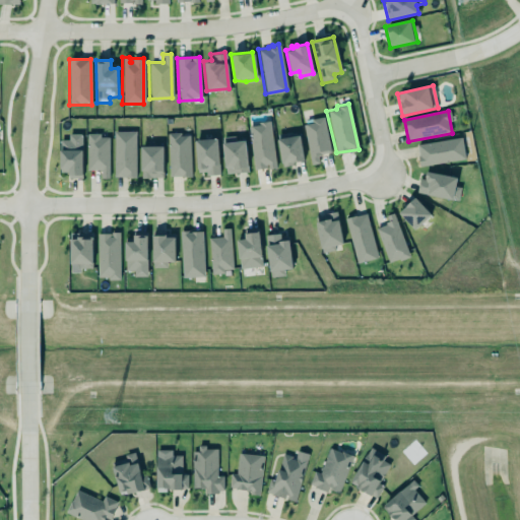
[(302,124),(310,165),(318,163),(317,154),(329,151),(322,116),(311,117),(311,122),(302,124)]
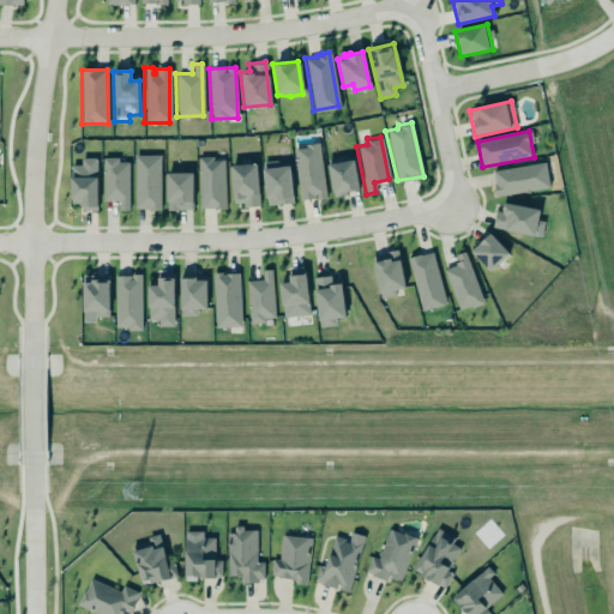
[(293,149),(299,199),(324,198),(317,142),(305,143),(305,146),(293,149)]
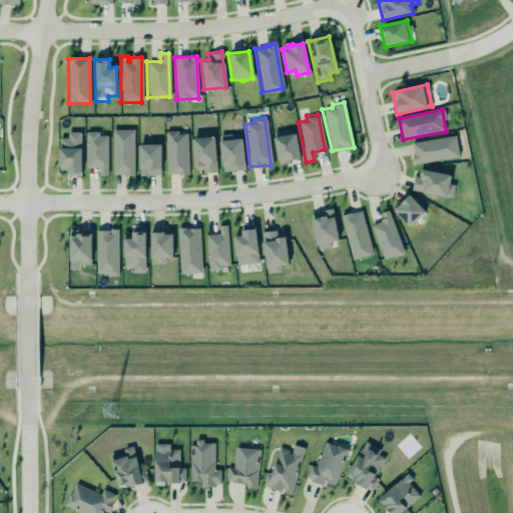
[(111,128),(132,128),(132,174),(122,175),(122,173),(111,173),(111,128)]
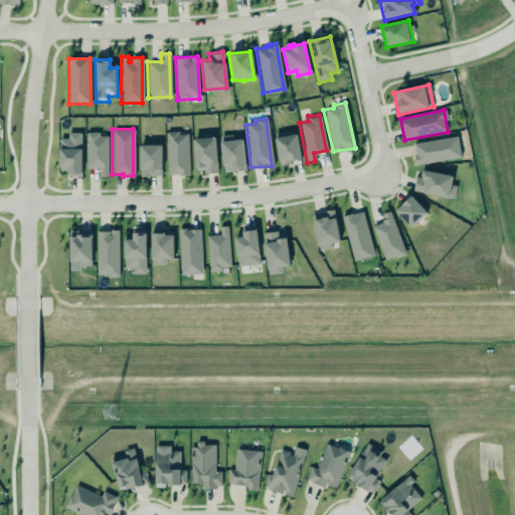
[(84,132),(97,132),(97,135),(107,135),(107,176),(99,176),(99,168),(84,168),(84,132)]
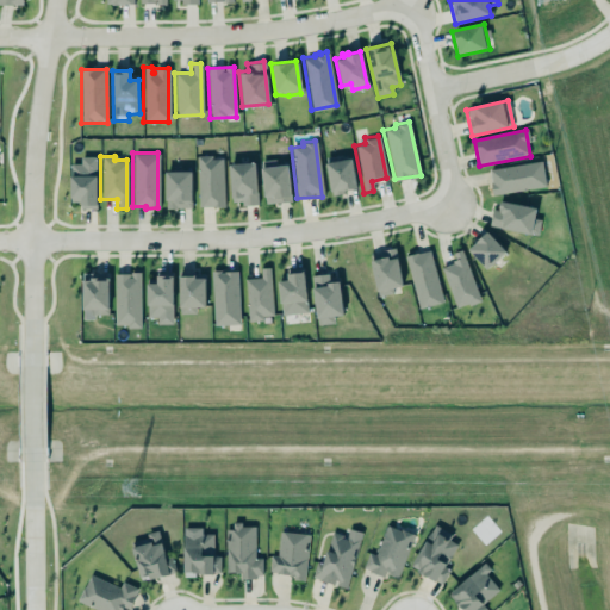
[(95,157),(81,159),(81,165),(70,165),(70,203),(80,203),(80,210),(97,210),(95,157)]
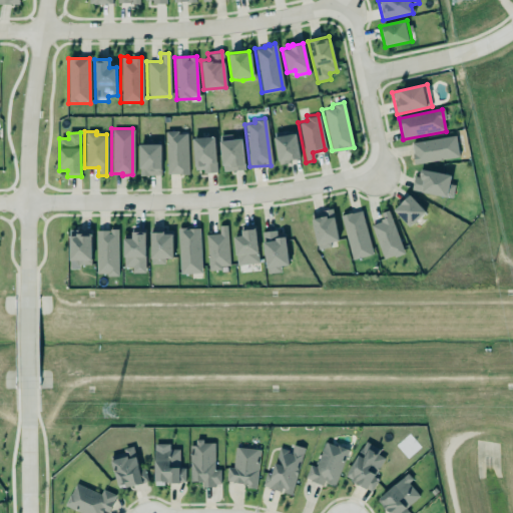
[(188,174),(187,132),(165,133),(166,175),(188,174)]
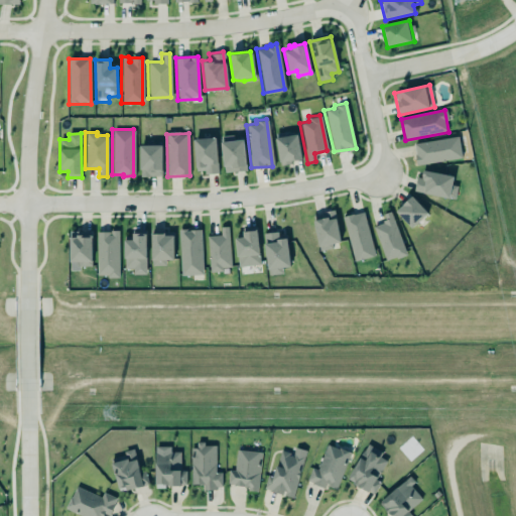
[(274,137),(279,164),(289,163),(289,159),(300,158),(295,133),(274,137)]
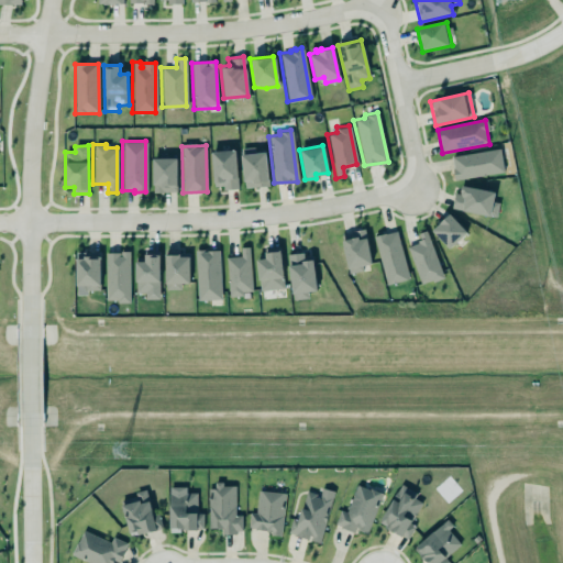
[(450,155),(498,147),(503,170),(453,179),(451,168),(452,167),(450,155)]
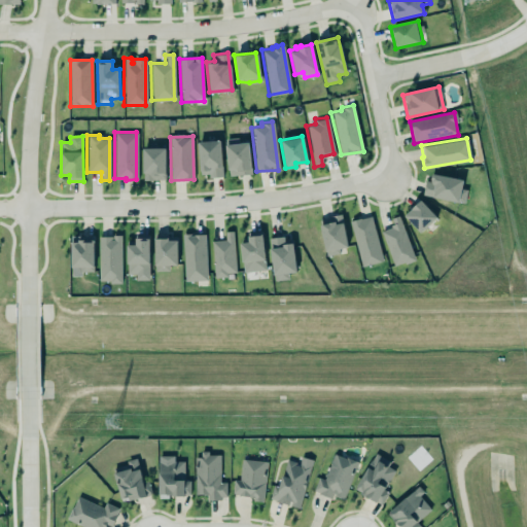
[(196,140),(218,139),(221,176),(207,177),(208,173),(199,172),(196,140)]
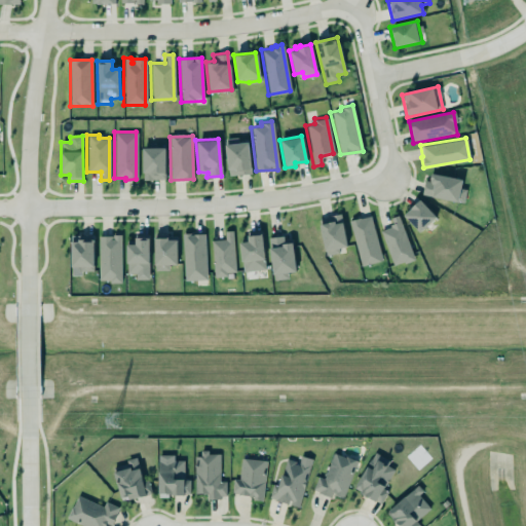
[(224,144),(228,175),(250,173),(247,141),(224,144)]
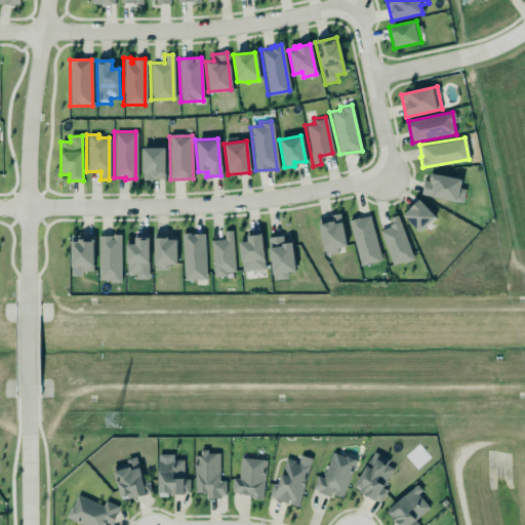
[(140,147),(163,147),(163,173),(162,174),(162,178),(140,178),(140,147)]
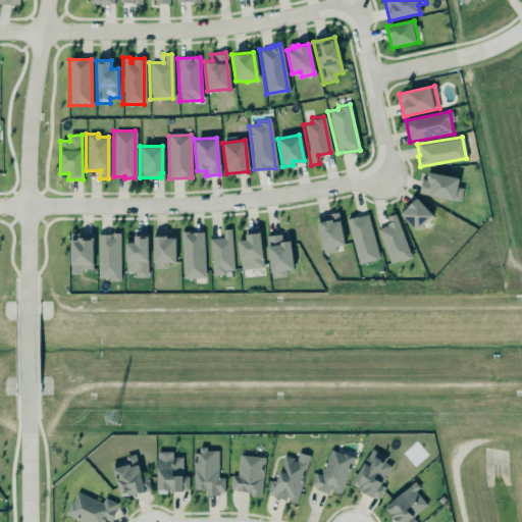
[(417,192),(420,178),(424,178),(426,170),(458,177),(456,187),(461,188),(458,201),(417,192)]
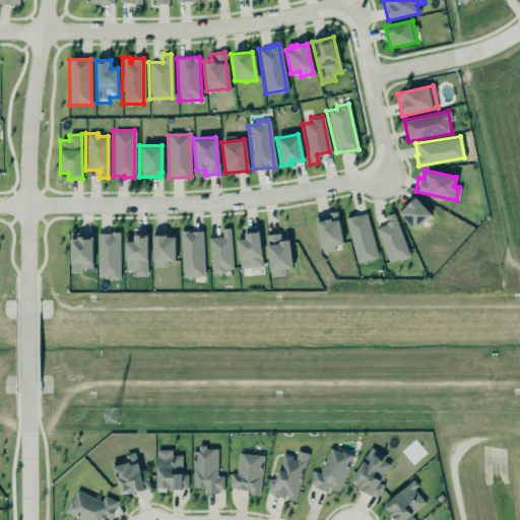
[(397,211),(413,196),(429,213),(412,229),(397,211)]
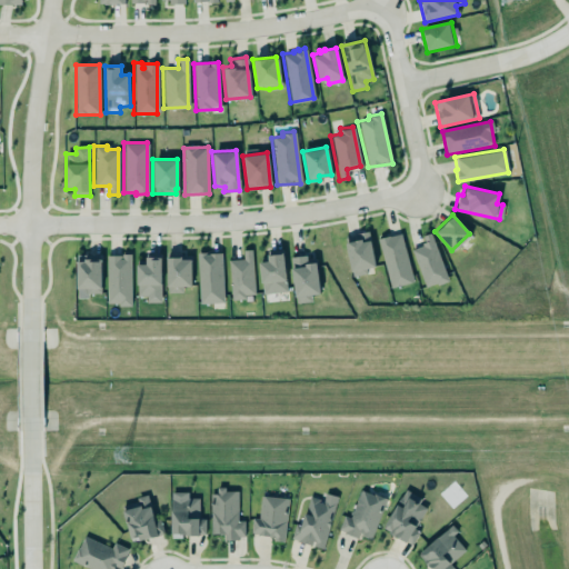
[(367,230),(373,265),(363,268),(365,272),(352,276),(345,242),(347,241),(353,240),(358,239),(357,232),(367,230)]
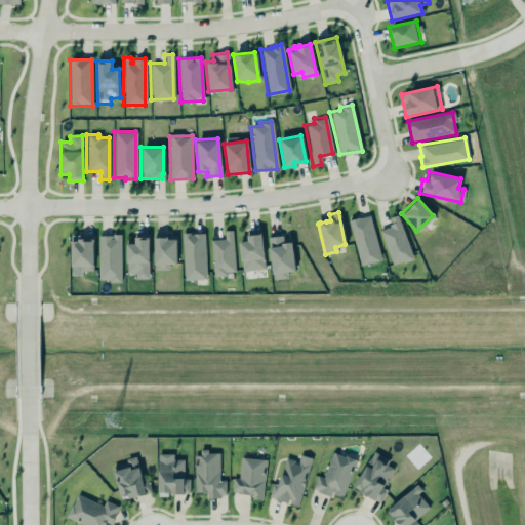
[(348,219),(358,216),(358,217),(368,214),(380,259),(359,266),(348,219)]
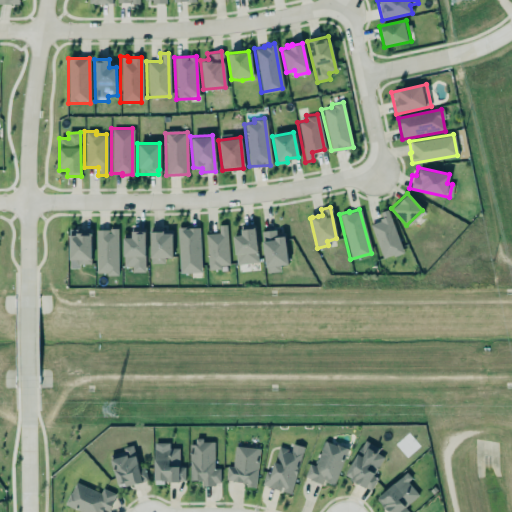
[(402,253),(389,210),(379,213),(382,221),(370,224),(382,260),(402,253)]
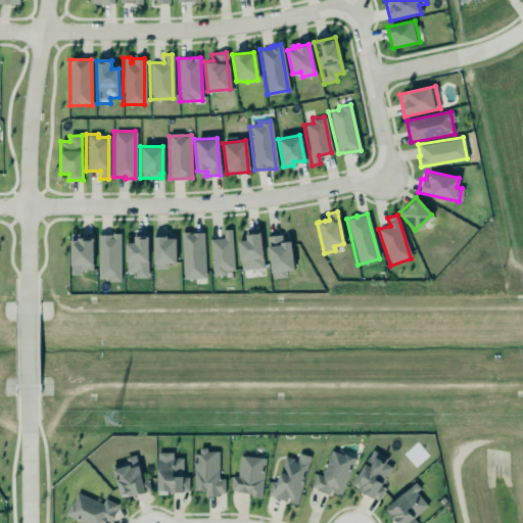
[(222,229),(230,229),(233,270),(224,270),(224,274),(211,275),(208,238),(223,237),(222,229)]
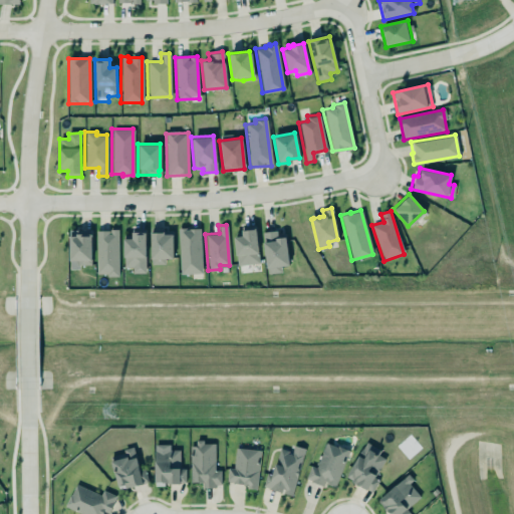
[(177,228),(179,273),(201,272),(199,227),(187,228),(187,229),(185,229),(185,227),(177,228)]
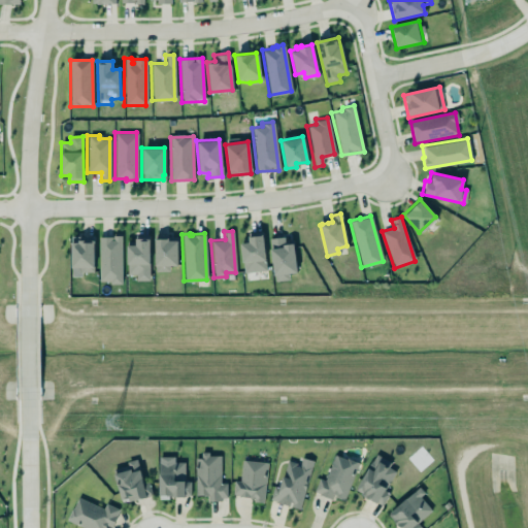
[(121,234),(121,284),(109,284),(109,281),(98,281),(98,236),(110,236),(110,234),(121,234)]
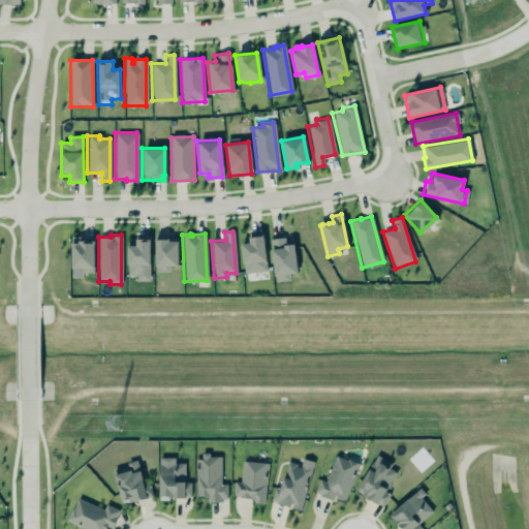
[(247,236),(261,235),(266,271),(243,273),(240,243),(248,242),(247,236)]
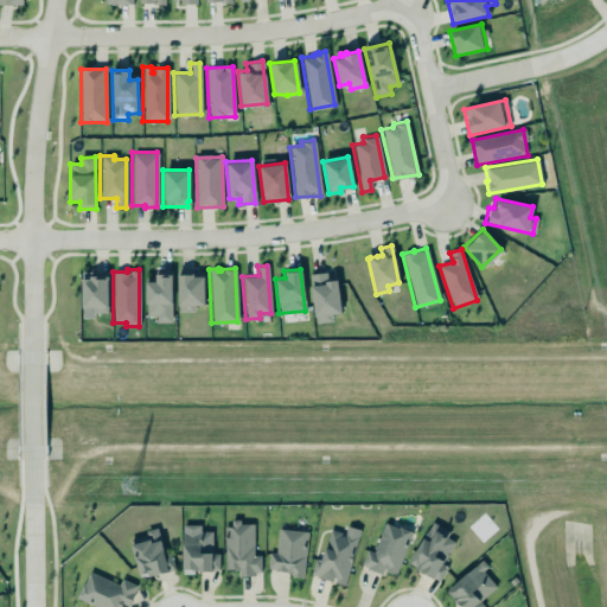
[(80,272),(106,270),(107,312),(93,312),(93,318),(81,318),(80,272)]
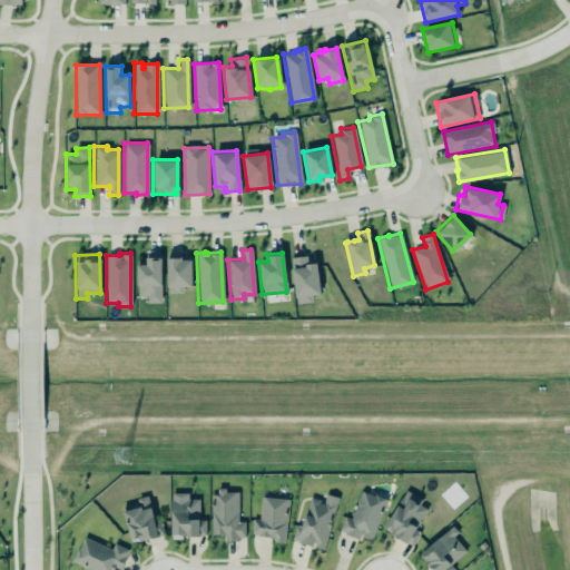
[(192,287),(192,255),(167,256),(167,294),(184,294),(183,288),(192,287)]
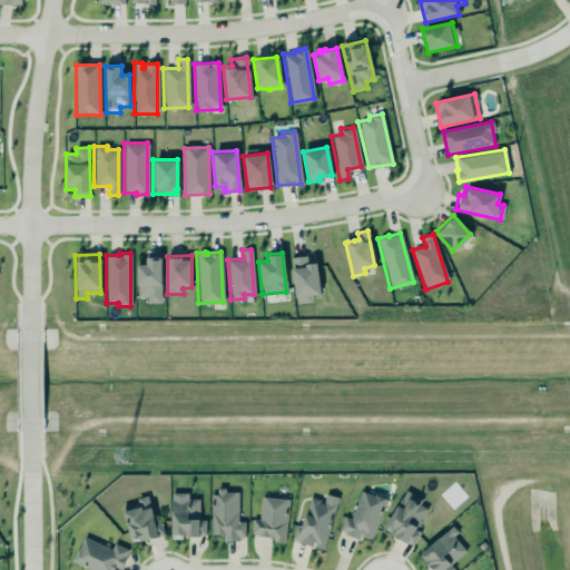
[(290,257),(305,255),(306,263),(315,262),(318,293),(310,294),(311,301),(295,303),(290,257)]
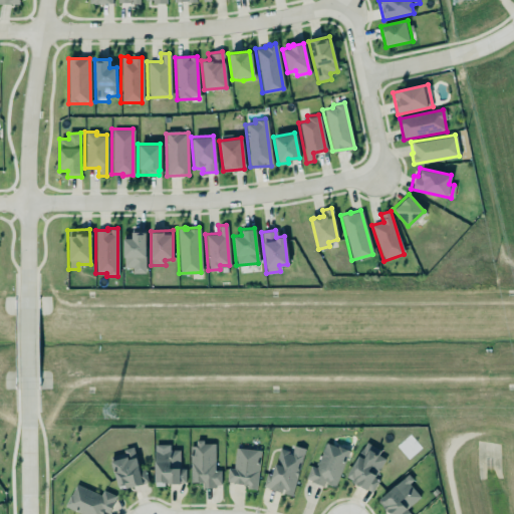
[(122,237),(123,268),(133,268),(133,274),(146,274),(145,233),(132,233),(132,237),(122,237)]
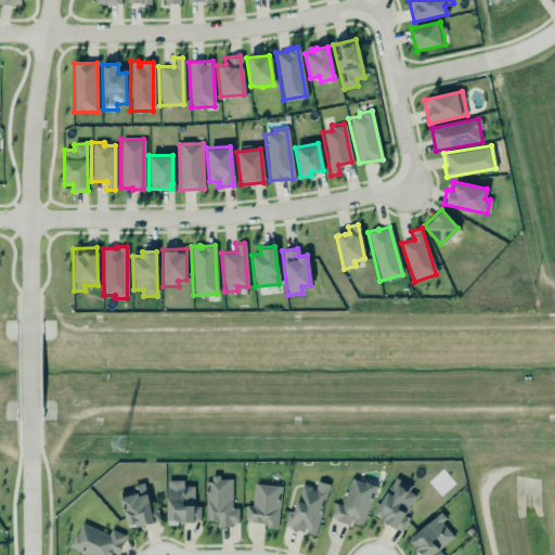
[(204,481),(205,519),(217,519),(217,526),(231,526),(231,523),(237,523),(237,506),(231,506),(231,478),(217,478),(217,475),(210,475),(210,480),(204,481)]
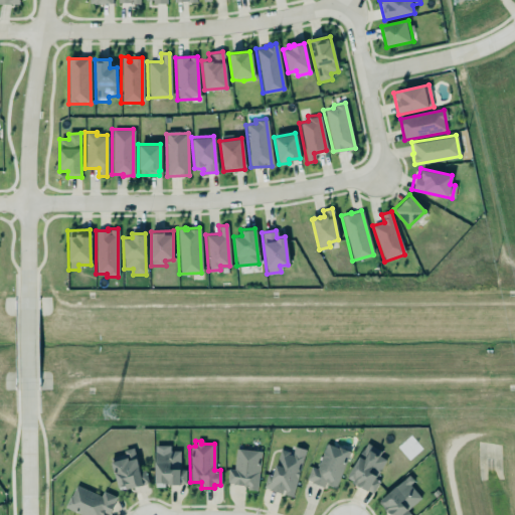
[(365,441),(357,453),(363,456),(362,457),(357,454),(345,474),(347,475),(346,477),(351,481),(351,482),(372,494),(380,480),(375,477),(386,459),(378,455),(381,451),(365,441)]
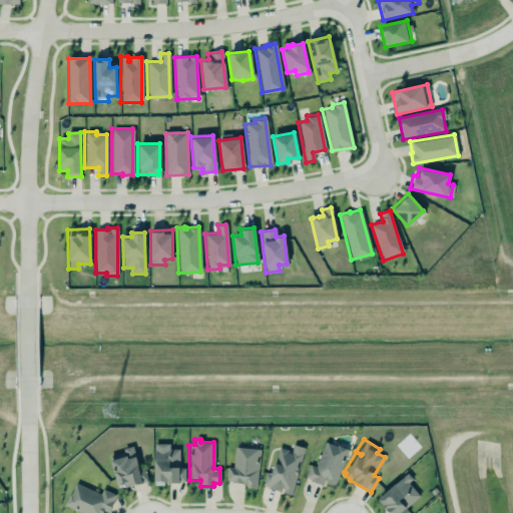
[(304,477),(309,479),(309,480),(320,484),(322,479),(325,480),(324,482),(333,485),(347,449),(324,440),(314,465),(309,463),(304,477)]
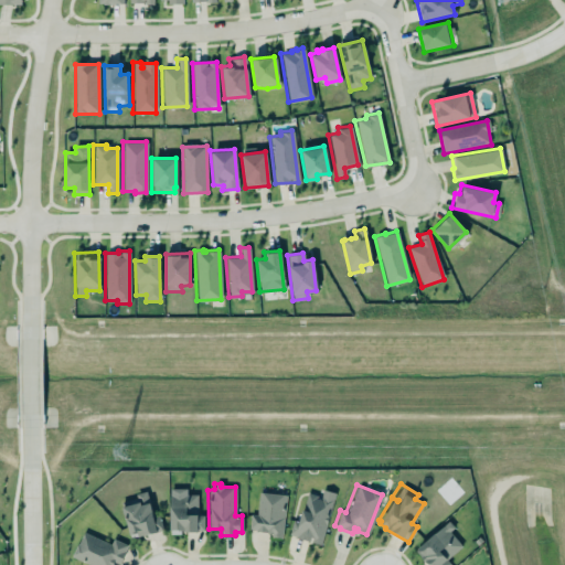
[(306,492),(316,494),(316,497),(319,498),(321,489),(333,493),(319,544),(310,541),(311,536),(308,536),(307,540),(294,536),(294,535),(288,534),(291,520),(297,521),(306,492)]
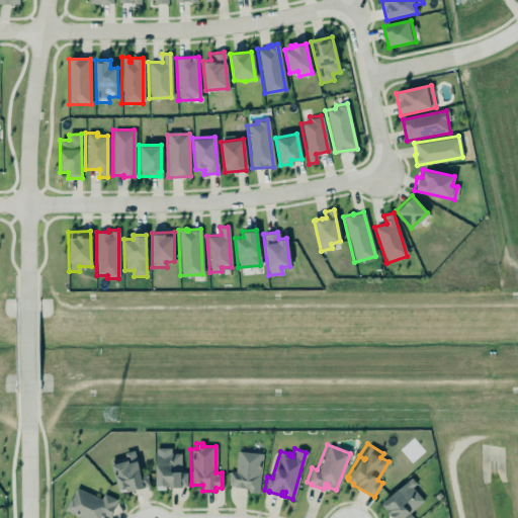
[(122,452),(133,450),(139,472),(144,471),(148,485),(142,487),(130,491),(130,490),(117,493),(109,464),(124,459),(122,452)]
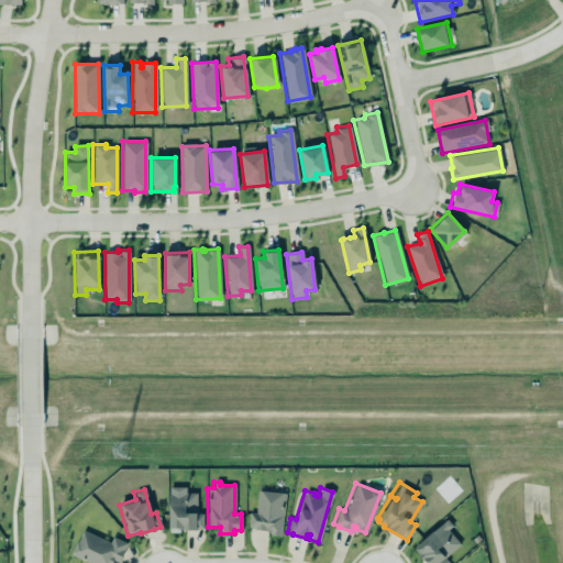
[(280,534),(286,494),(258,490),(255,514),(250,512),(247,530),(280,534)]
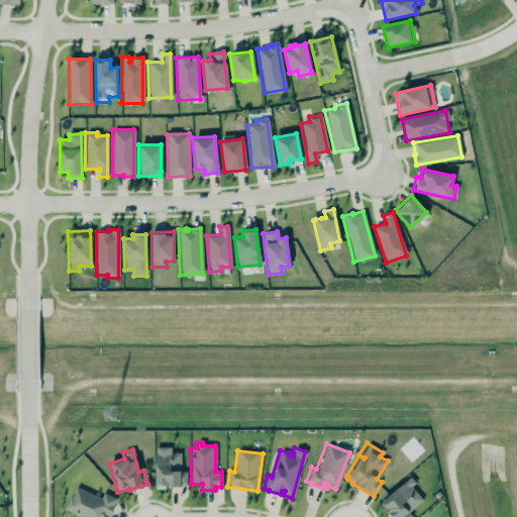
[(179,471),(185,471),(185,485),(179,485),(179,486),(166,486),(166,485),(162,485),(162,484),(154,484),(153,452),(179,452),(179,471)]
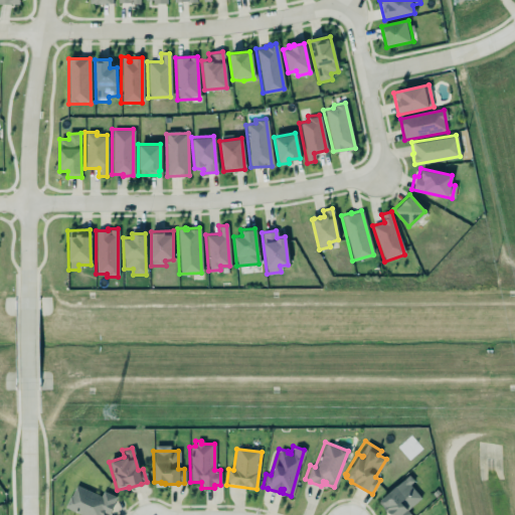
[(422,497),(405,478),(378,502),(390,514),(409,514),(410,514),(407,511),(422,497)]
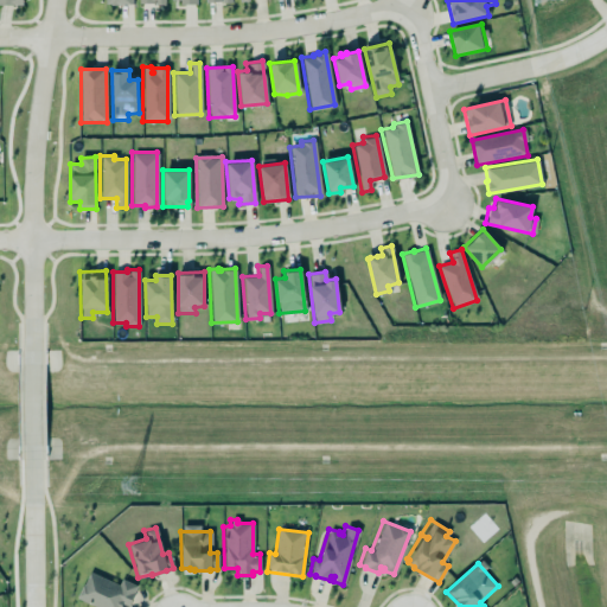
[(75,598),(97,606),(121,606),(119,606),(120,602),(127,606),(133,592),(135,585),(120,577),(116,583),(88,570),(83,583),(82,582),(75,598)]
